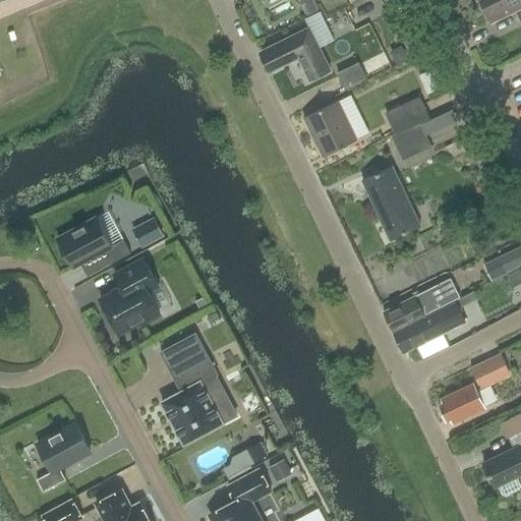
[(520,0),(480,0),(491,22),(516,11),(520,20),(520,0)]
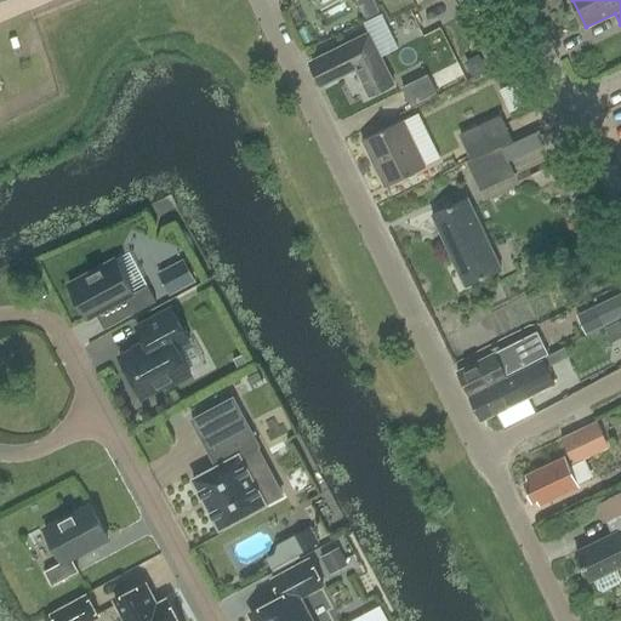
[(380,13),(374,1),(362,7),(368,20),(380,13)]
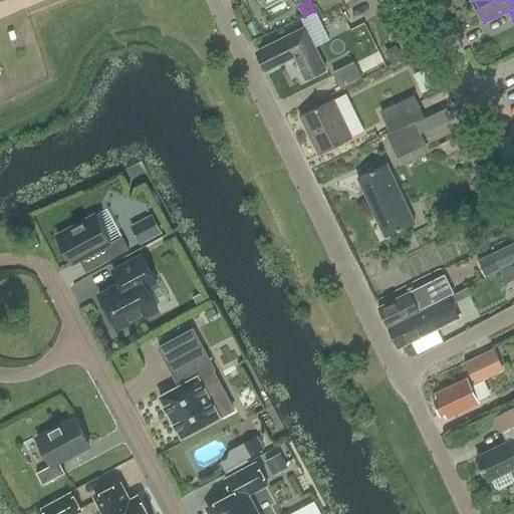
[(267,71),(295,57),(306,79),(327,69),(306,27),(257,51),(267,71)]
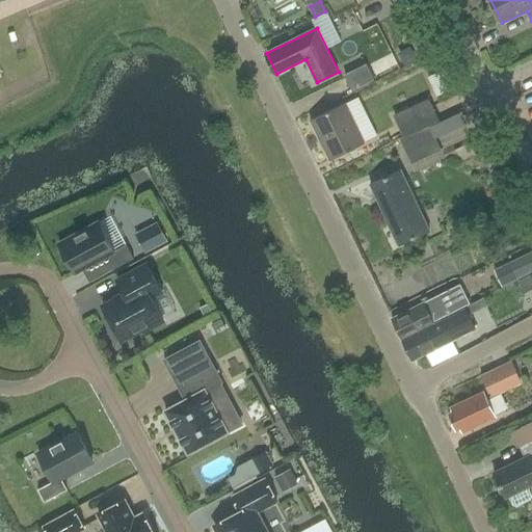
[(375,81),(368,68),(346,78),(353,91),(375,81)]
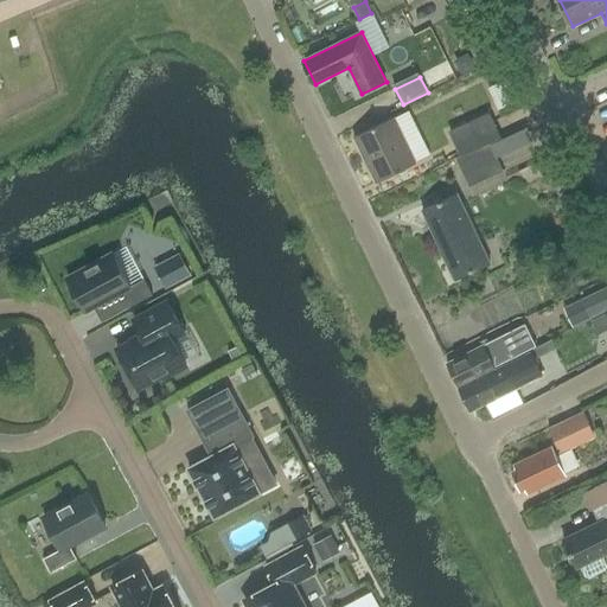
[(490,113),(449,132),(461,158),(490,144),(502,139),(490,113)]
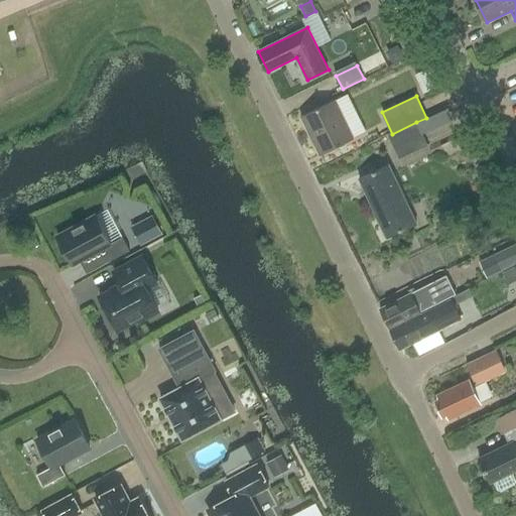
[(320,155),(354,139),(335,100),(301,117),(320,155)]
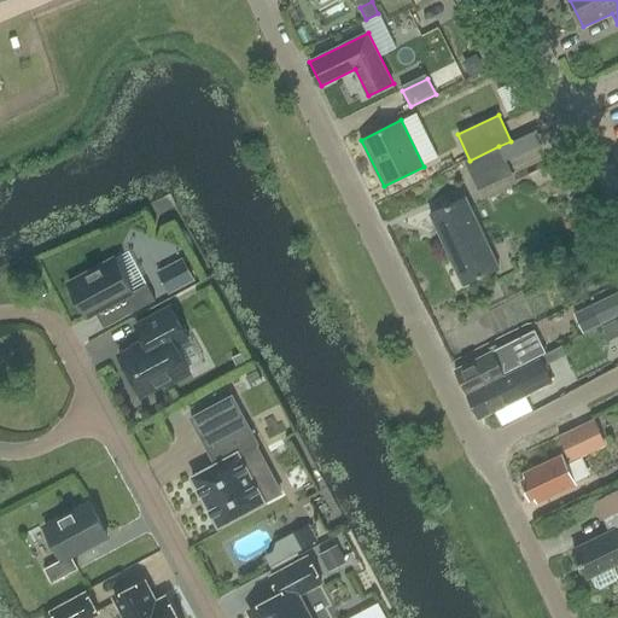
[(470,161),(464,163),(477,191),(512,175),(506,163),(499,146),(470,161)]
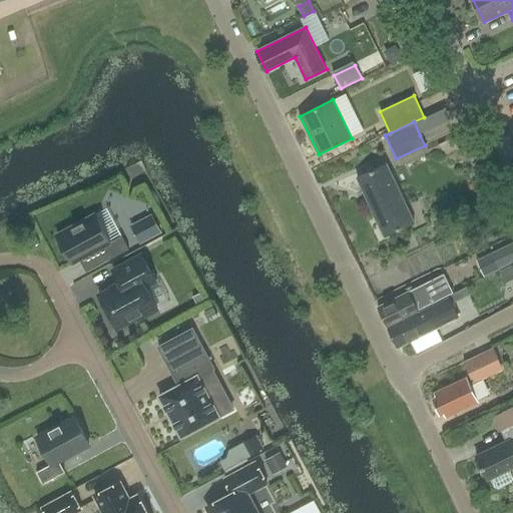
[(473,139),(461,145),(471,162),(483,156),(473,139)]
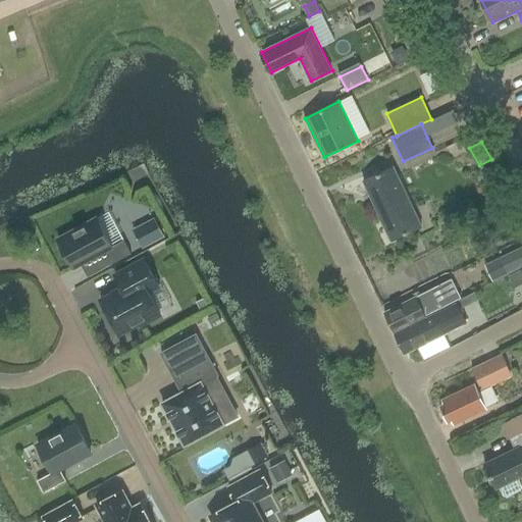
[(393,241),(422,226),(394,166),(364,180),(393,241)]
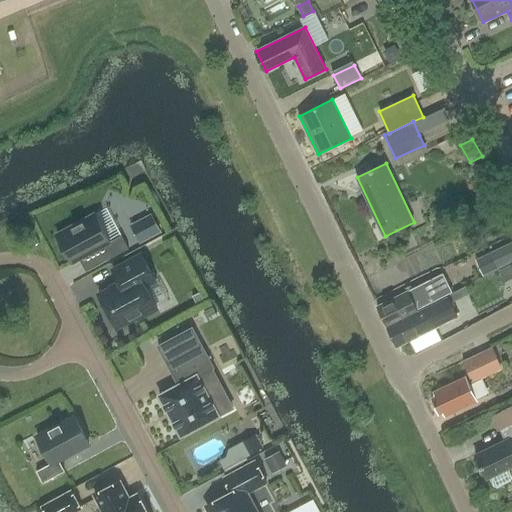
[(133,222),(141,240),(163,231),(155,212),(133,222)]
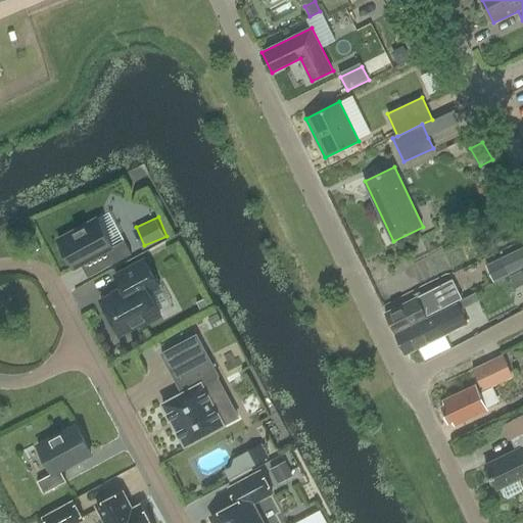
[(113,247),(98,219),(59,239),(63,246),(59,248),(68,264),(72,262),(76,269),(102,253),(109,267),(133,253),(126,240),(113,247)]
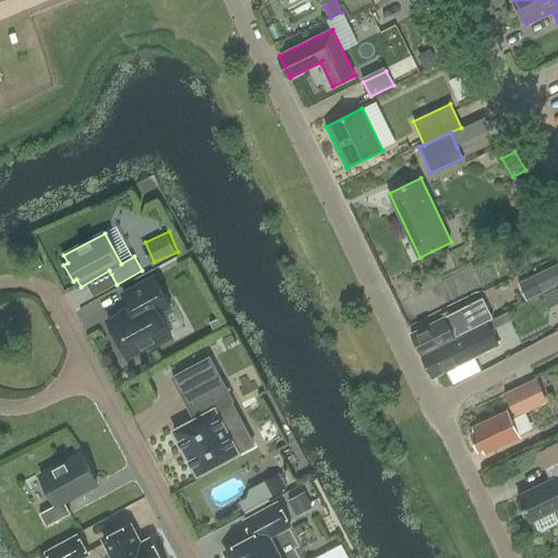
[(542,293),(557,286),(557,264),(534,277),(542,293)]
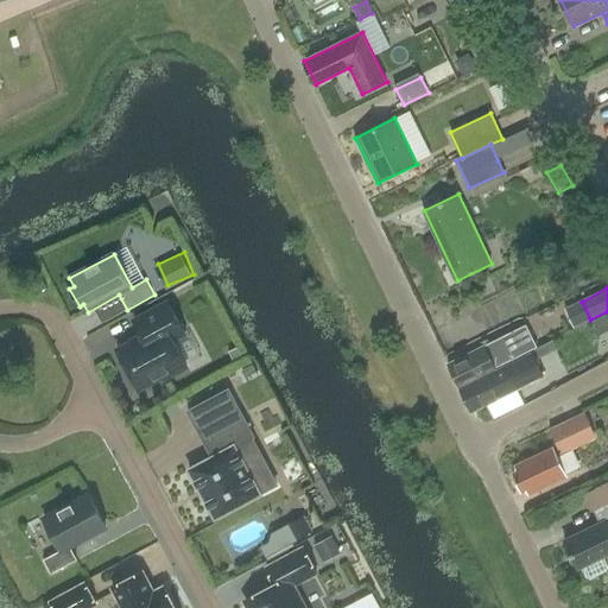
[(144,339),(119,352),(139,388),(164,375),(165,380),(188,368),(173,340),(185,334),(169,303),(134,322),(144,339)]
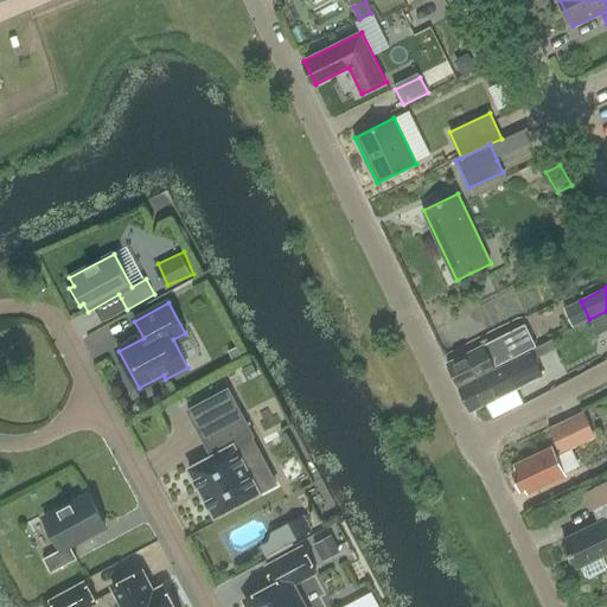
[(471,411),(542,376),(531,353),(496,370),(494,368),(537,347),(526,325),(447,363),(471,411)]
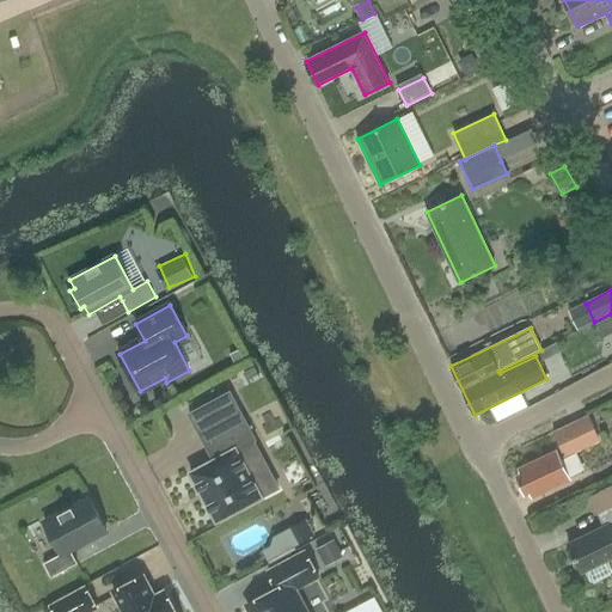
[(244,360),(239,350),(231,355),(236,365),(244,360)]
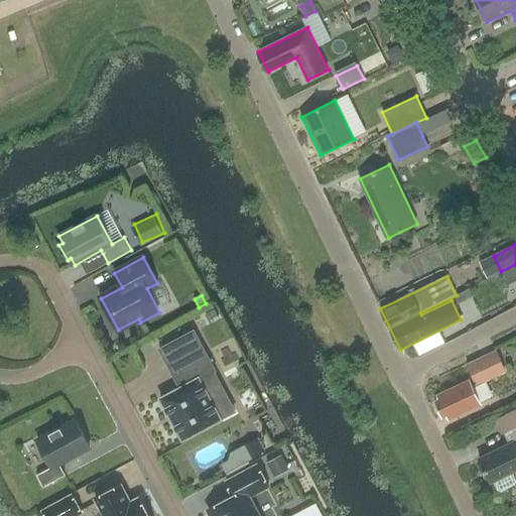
[(220,318),(215,310),(207,314),(211,324),(220,318)]
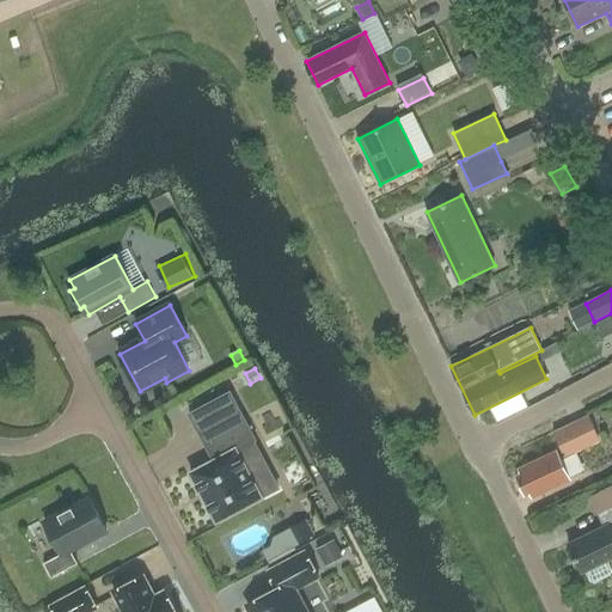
[(222,456),(193,472),(218,521),(262,497),(237,451),(256,440),(239,409),(200,430),(210,451),(218,447),(222,456)]
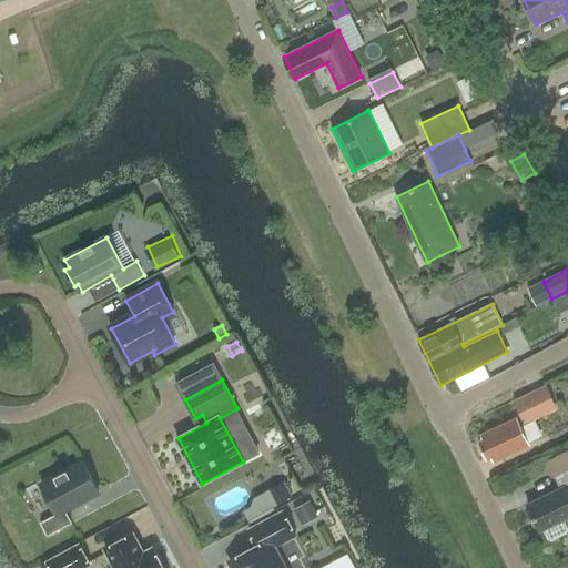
[(524,424),(556,409),(545,387),(514,402),(524,424)]
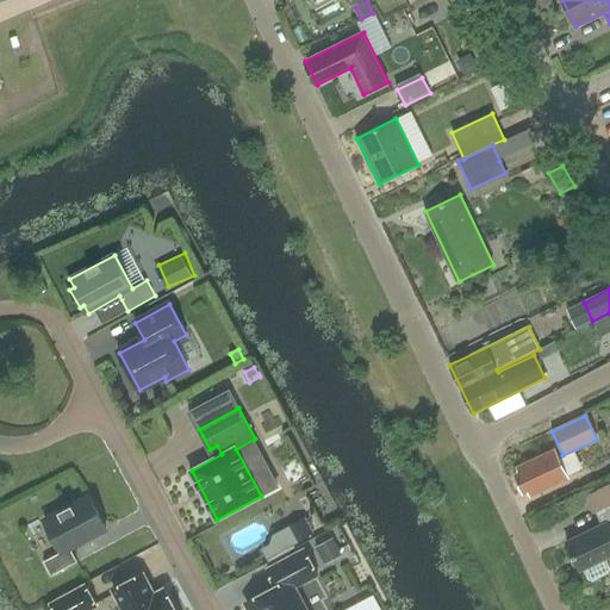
[(530,496),(568,478),(555,449),(517,467),(520,472),(515,474),(524,493),(529,491),(530,496)]
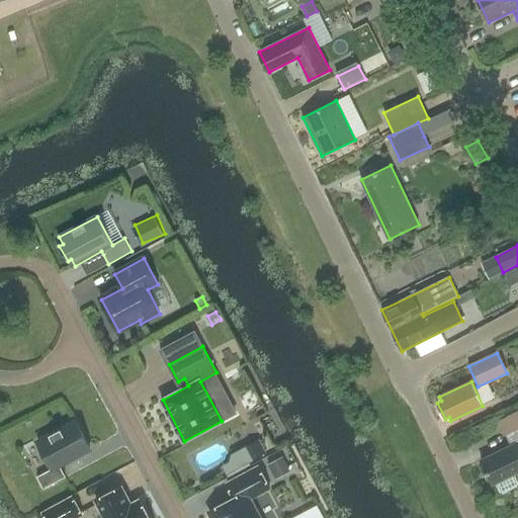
[(77,422),(38,442),(54,469),(38,478),(45,489),(67,477),(61,465),(91,448),(77,422)]
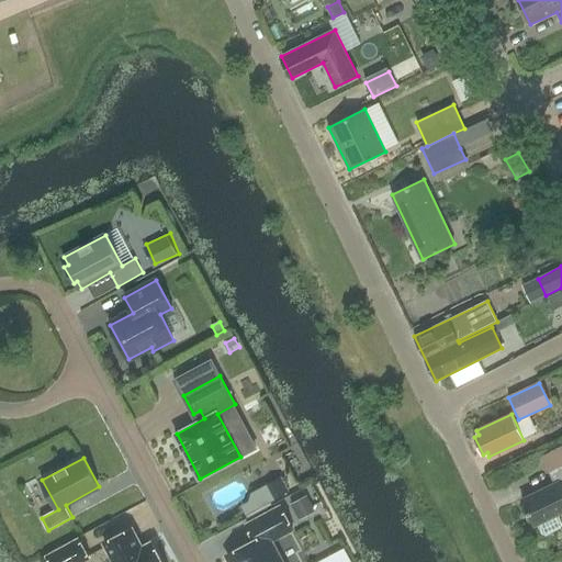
[(561,464),(549,471),(554,484),(521,499),(535,526),(538,524),(542,534),(547,535),(561,528),(561,524),(561,523),(558,515),(561,512),(561,464)]
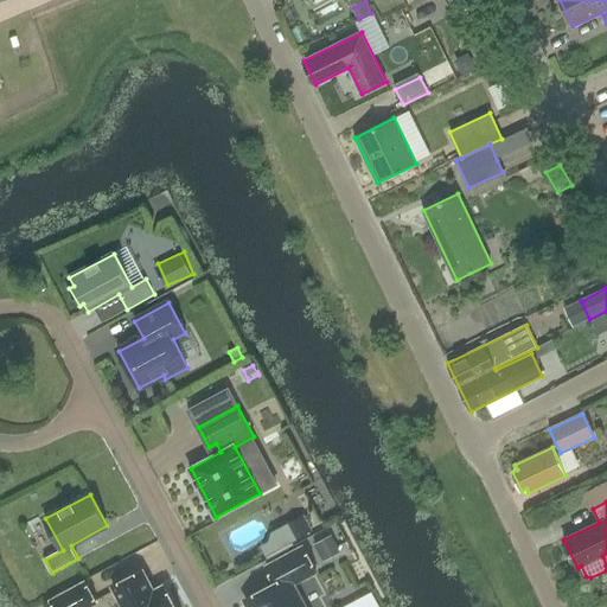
[(337,549),(331,536),(315,544),(323,557),(337,549)]
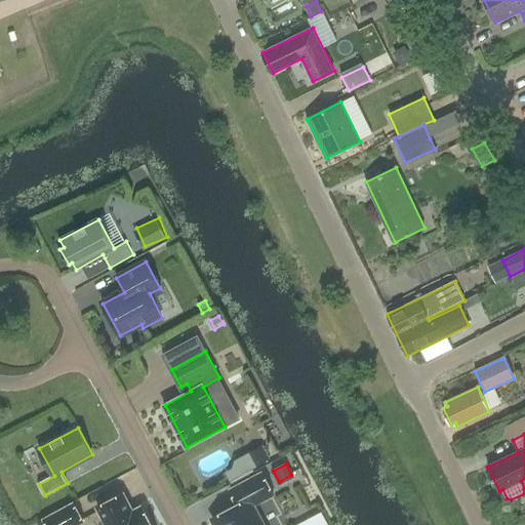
[(266,472),(233,489),(240,503),(213,517),(217,524),(266,524),(255,503),(277,492),(266,472)]
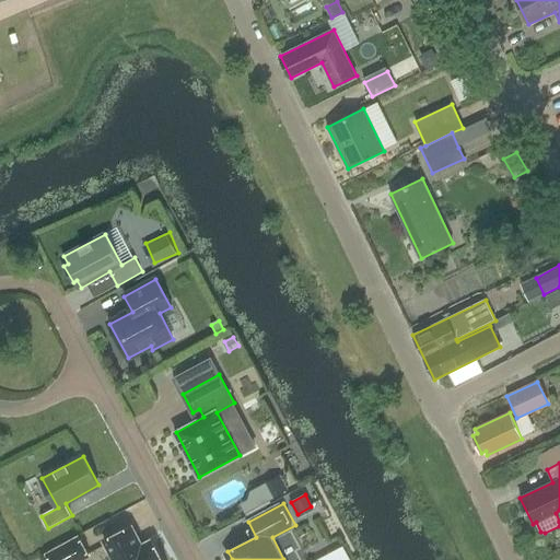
[(161,559),(151,541),(142,546),(131,526),(104,541),(114,559),(161,559)]
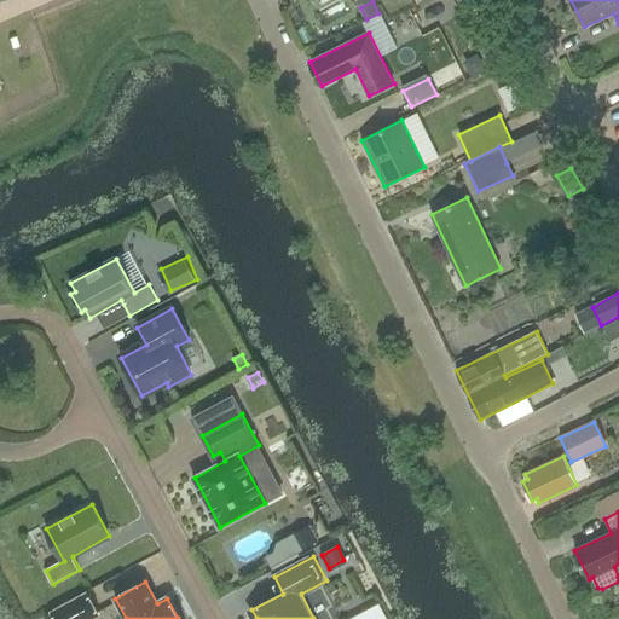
[(55,618),(90,618),(97,615),(85,594),(51,612),(55,618)]
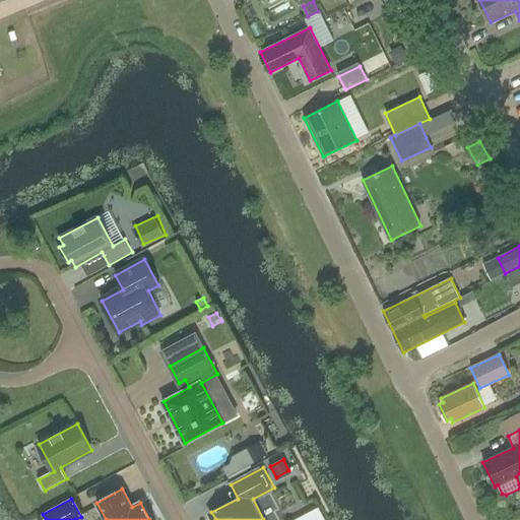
[(297,519),(326,519),(328,519),(322,505),(296,517),(297,519)]
